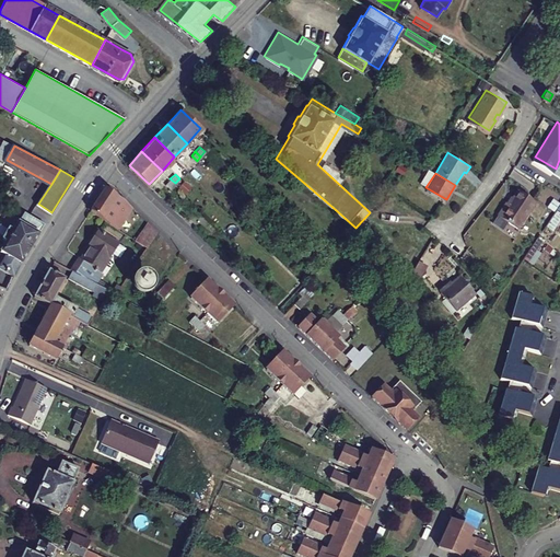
[(165,183),(171,188),(175,183),(170,178),(165,183)]
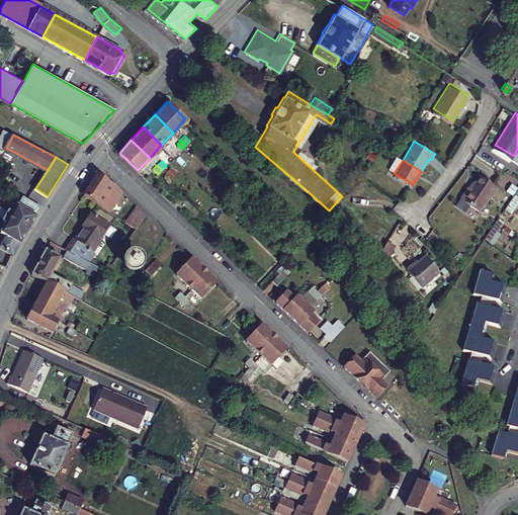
[(97,171),(83,192),(109,210),(122,190),(113,182),(97,171)]
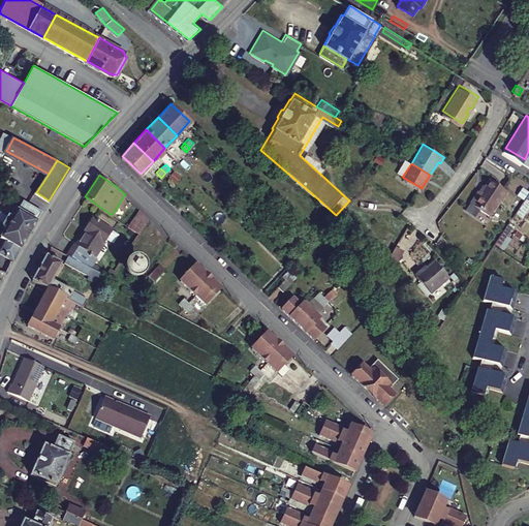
[(485,189),(483,188),(474,202),(494,213),(509,186),(492,176),(489,182),(485,189)]
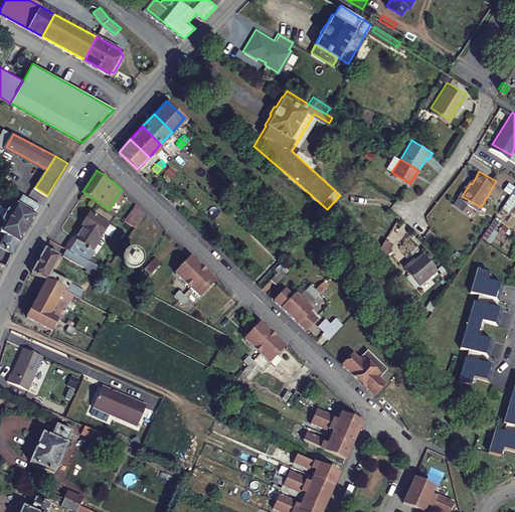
[(22,193),(16,202),(35,214),(41,205),(22,193)]
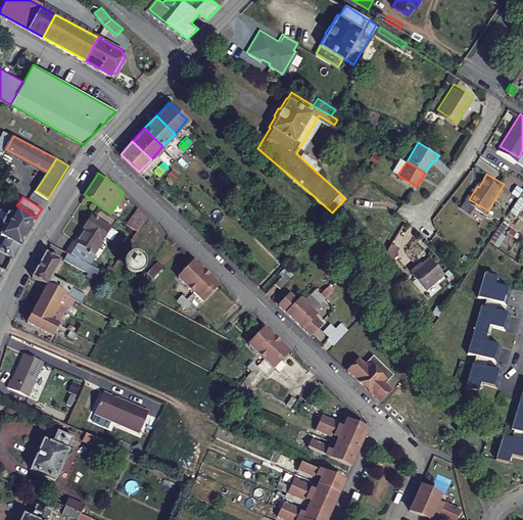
[(0,231),(0,233),(4,236),(19,244),(36,218),(16,205),(11,214),(8,211),(2,220),(5,222),(0,231)]
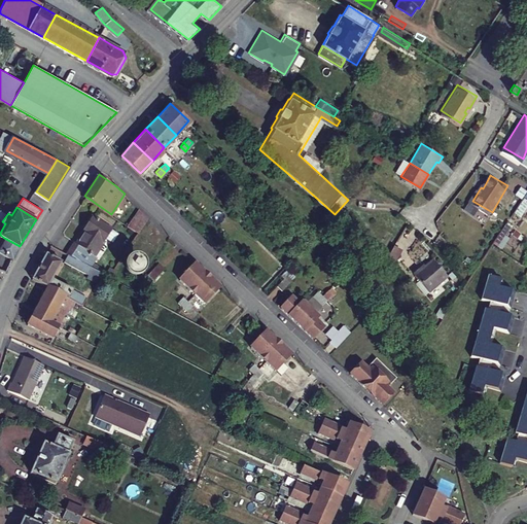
[(148,216),(139,207),(127,224),(139,232),(148,216)]
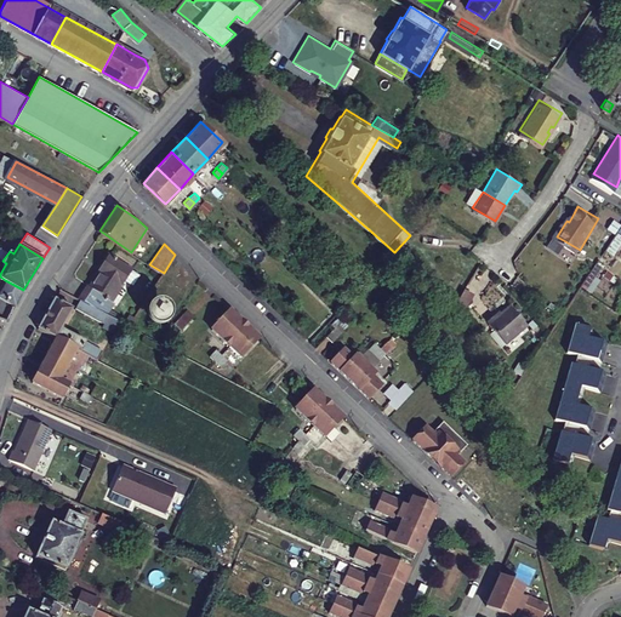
[(95,270),(97,270),(89,285),(109,298),(129,268),(106,252),(95,270)]
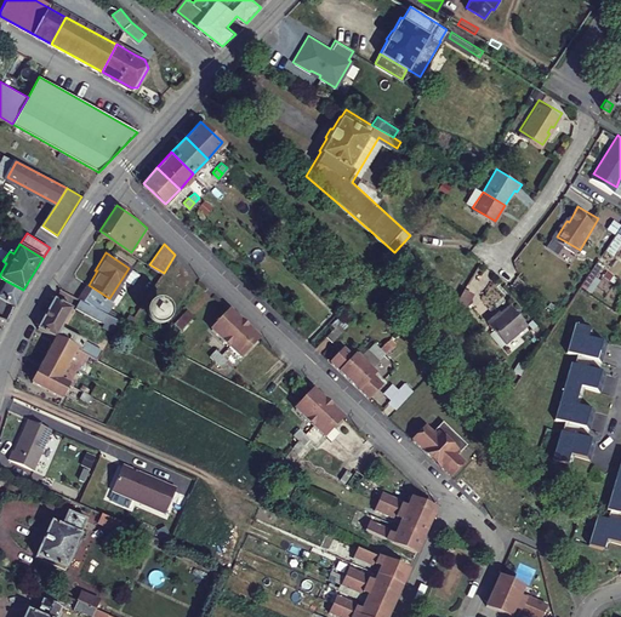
[(243,252),(237,257),(249,270),(255,264),(243,252)]
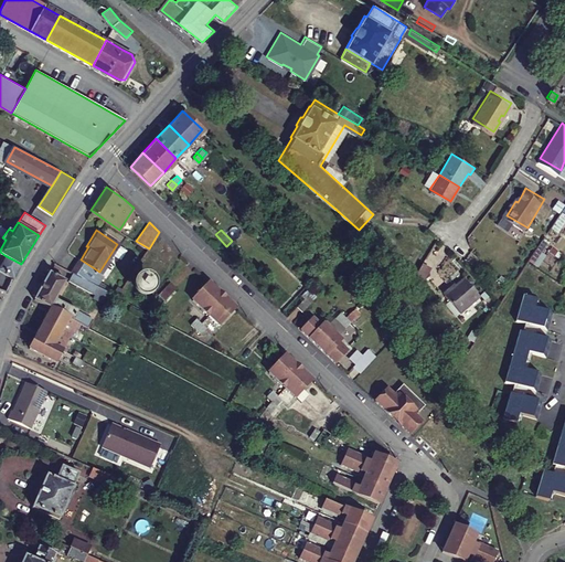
[(540,237),(529,258),(537,263),(548,241),(540,237)]
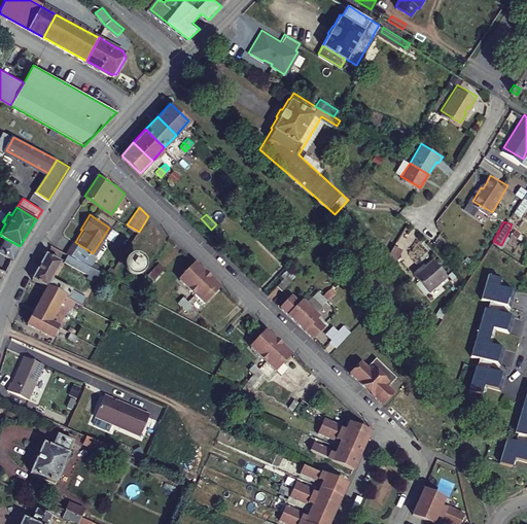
[(0,251),(12,259),(20,246),(4,238),(0,245),(0,251)]
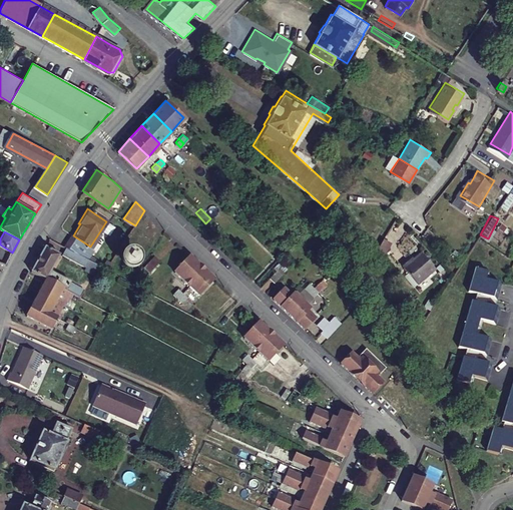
[(90,246),(73,235),(71,234),(64,244),(75,250),(86,257),(92,247),(90,246)]
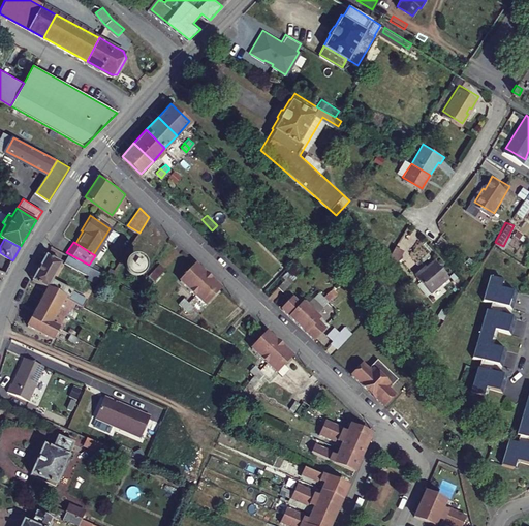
[(61,260),(65,252),(53,245),(51,244),(45,252),(61,260)]
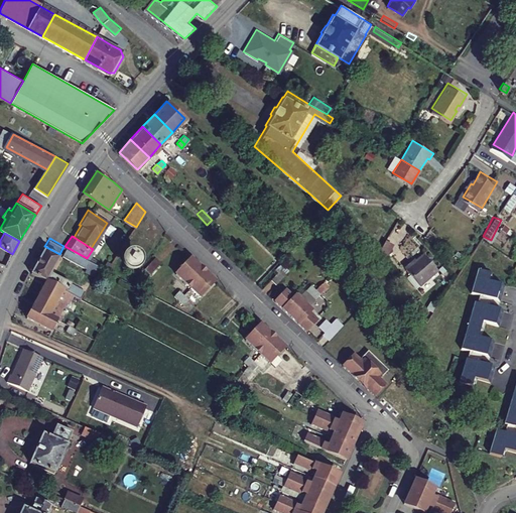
[(50,272),(59,254),(44,246),(30,271),(45,279),(73,293),(81,298),(85,290),(50,272)]
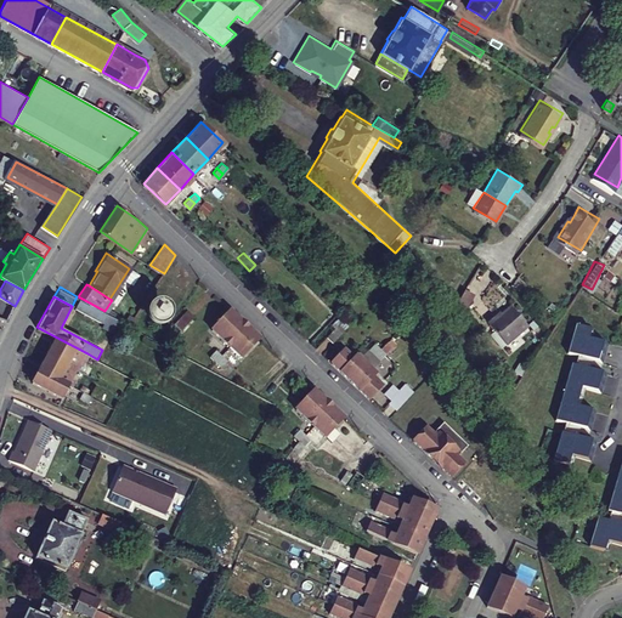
[(153,319),(156,321),(158,321),(160,319),(163,318),(165,317),(167,315),(167,311),(167,309),(165,306),(164,305),(162,302),(159,302),(154,302),(152,304),(151,305),(148,307),(148,310),(148,312),(150,315),(151,317),(153,319)]
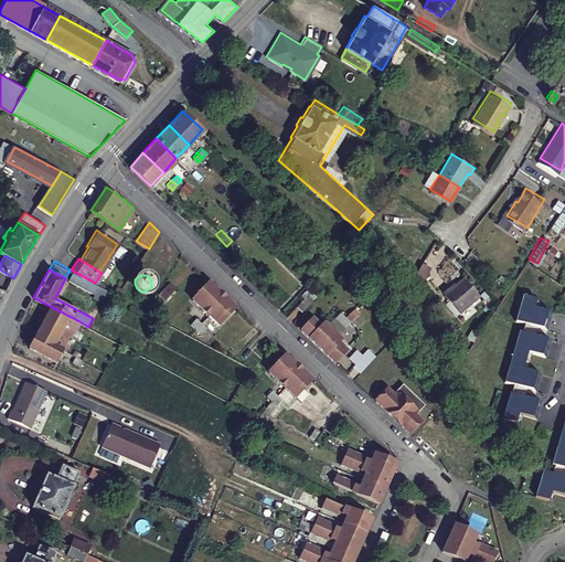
[(95,283),(83,276),(80,284),(92,290),(95,283)]
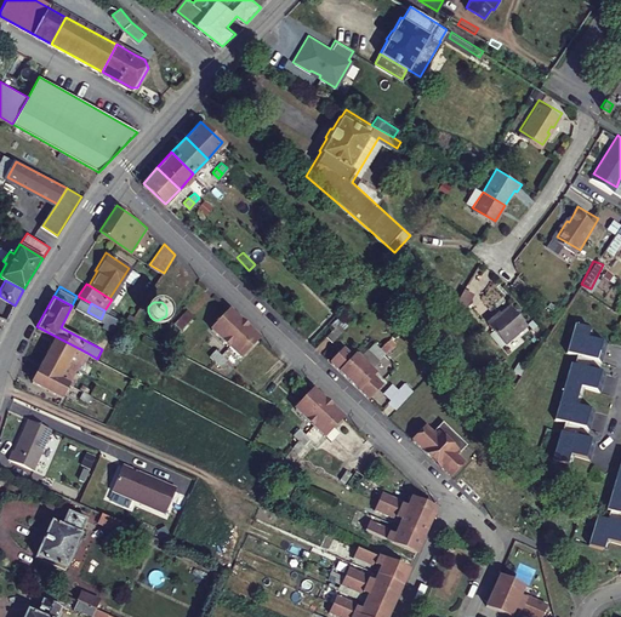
[(500,310),(486,321),(503,343),(527,324),(510,304),(501,313),(500,310)]
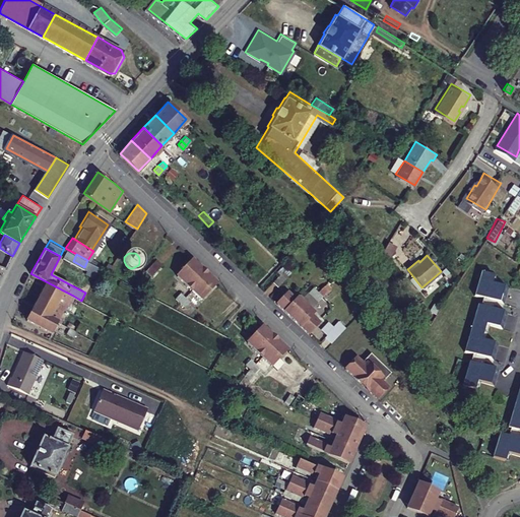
[(154,256),(145,269),(153,273),(161,260),(154,256)]
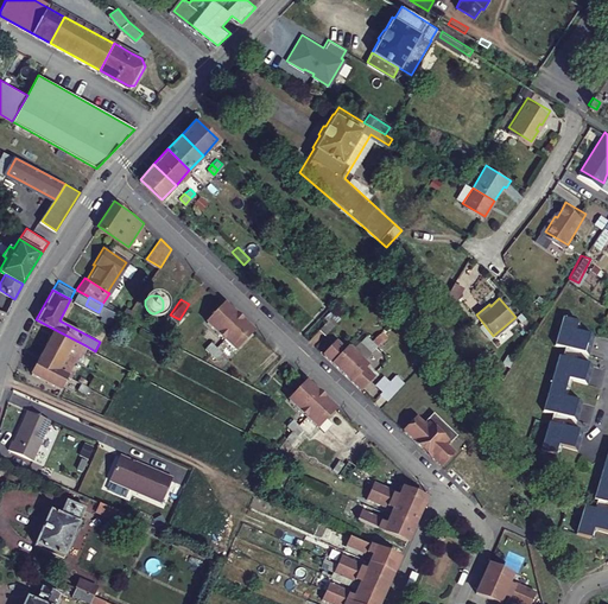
[(225,300),(207,319),(222,334),(232,323),(227,319),(235,310),(225,300)]
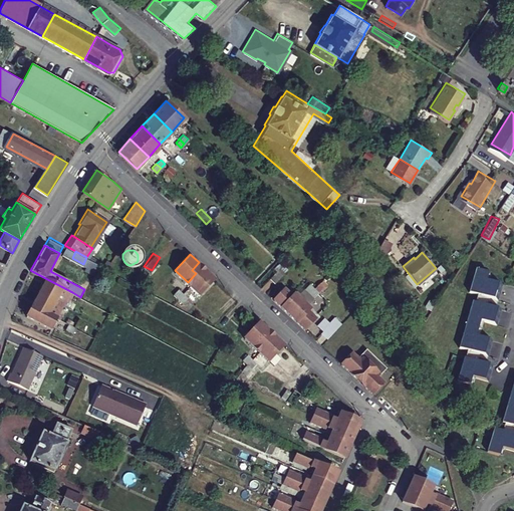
[(89,259),(87,263),(95,267),(97,263),(89,259)]
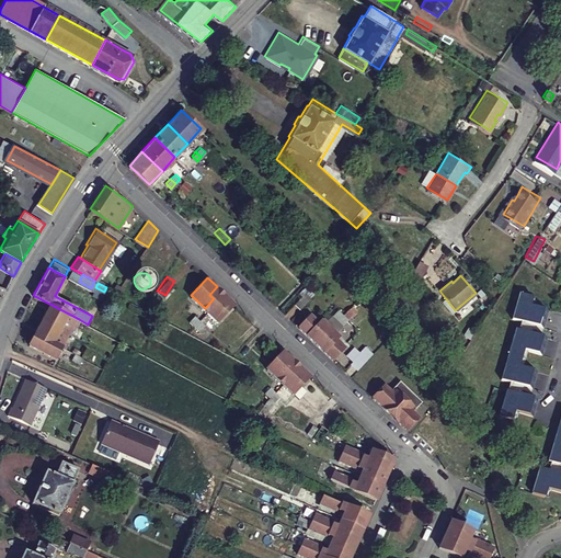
[(209,295),(214,298),(205,308),(217,319),(233,302),(217,286),(209,295)]
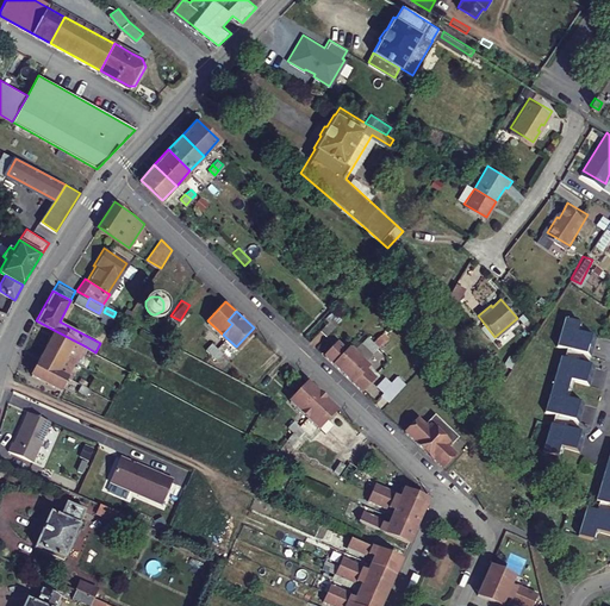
[(559,344),(592,353),(598,333),(578,328),(580,318),(567,314),(559,344)]
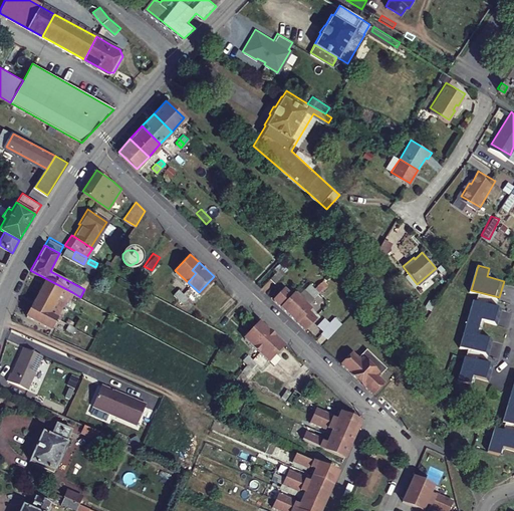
[(62,303),(65,296),(69,298),(72,292),(45,278),(38,291),(62,303)]
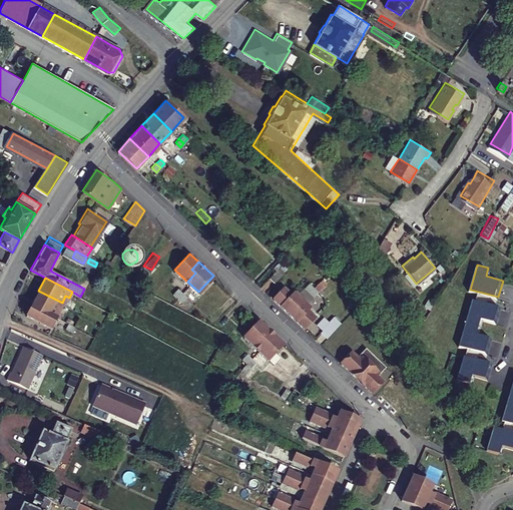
[(310,290),(314,285),(311,282),(306,287),(310,290)]
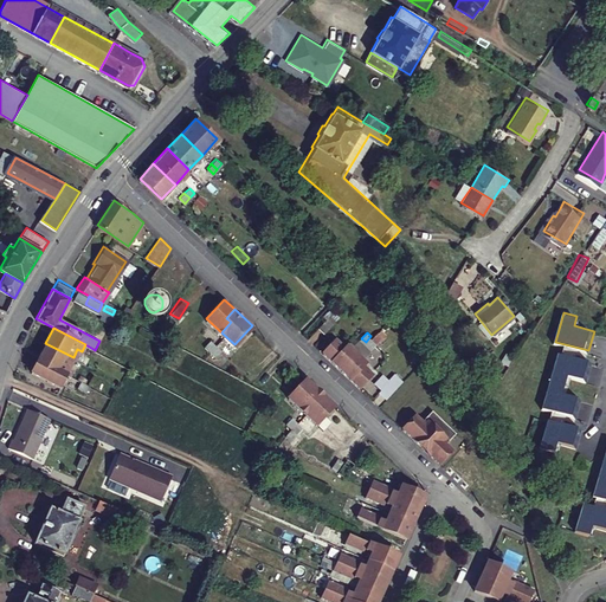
[(366,342),(371,348),(376,342),(371,336),(366,342)]
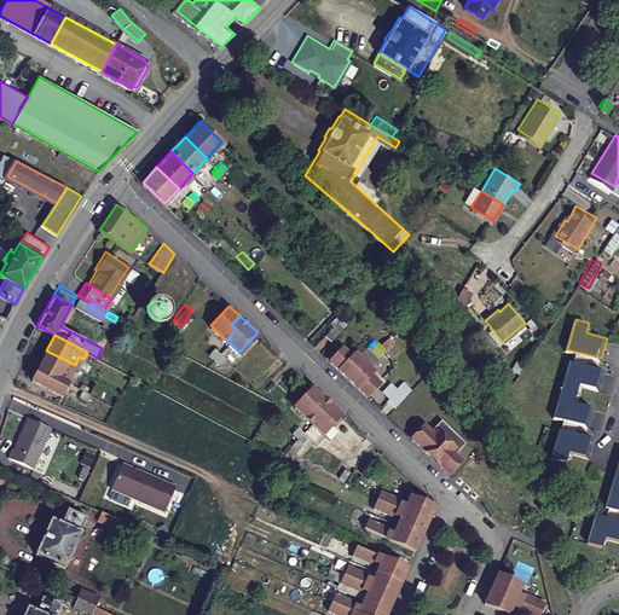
[(212,354),(218,348),(213,344),(207,349),(212,354)]
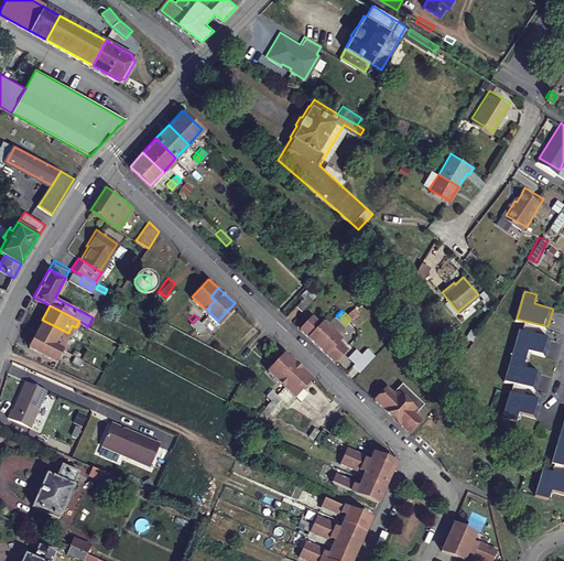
[(300,327),(317,344),(333,327),(324,320),(321,323),(312,314),(300,327)]
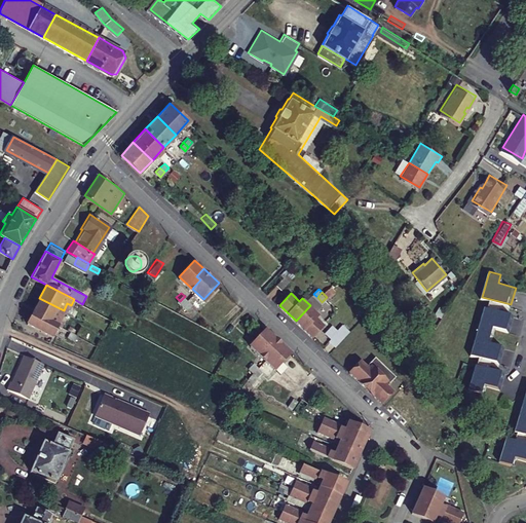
[(180,301),(185,305),(189,300),(185,296),(180,301)]
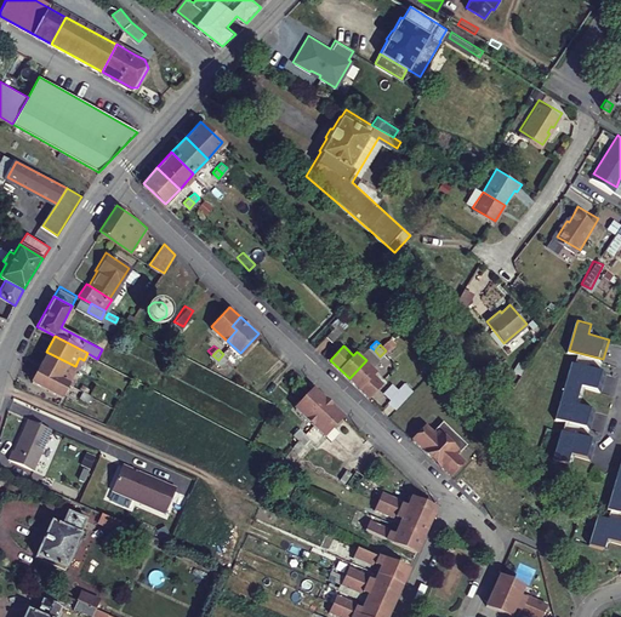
[(72,383),(75,377),(72,375),(75,366),(46,352),(39,366),(68,382),(72,383)]
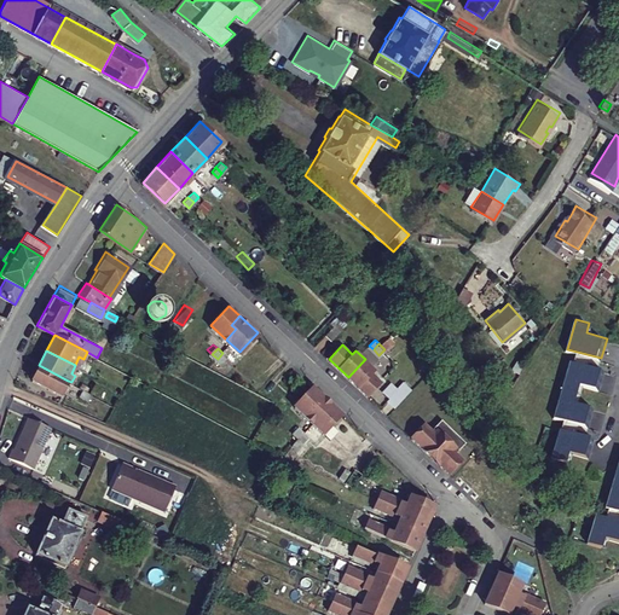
[(605,369),(570,358),(554,416),(588,427),(594,407),(574,400),(579,382),(599,388),(605,369)]
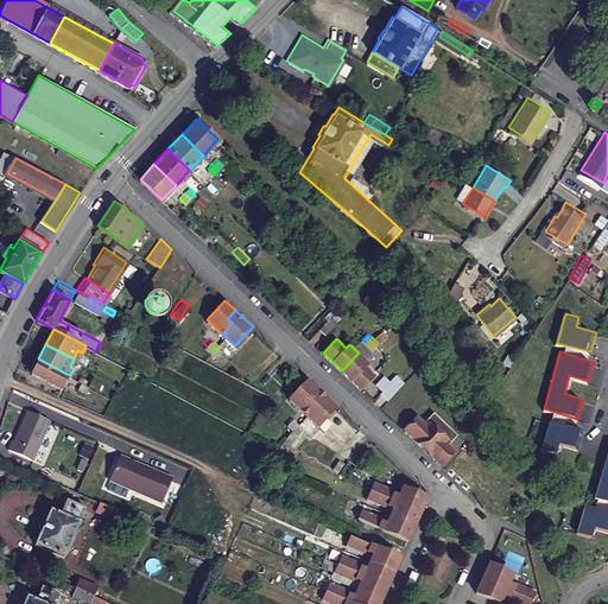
[(365,366),(368,362),(359,353),(342,370),(360,387),(373,373),(365,366)]
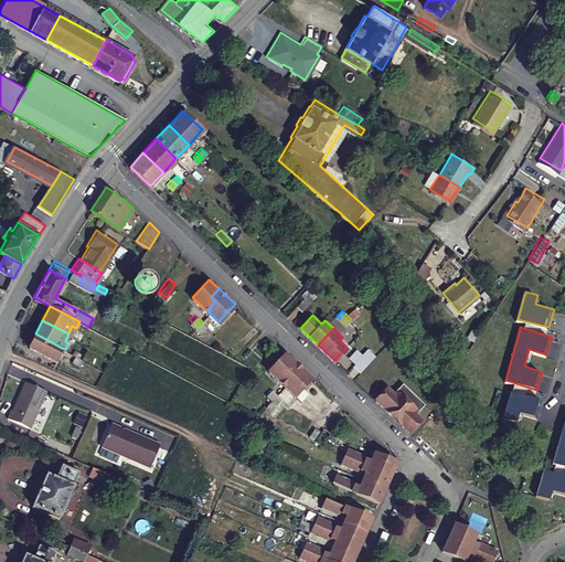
[(35,333),(28,347),(55,361),(62,348),(35,333)]
